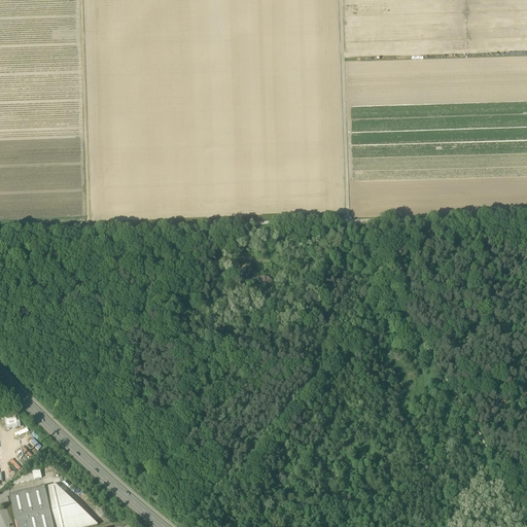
[(36,452),(40,448),(32,438),(27,443),(36,452)]
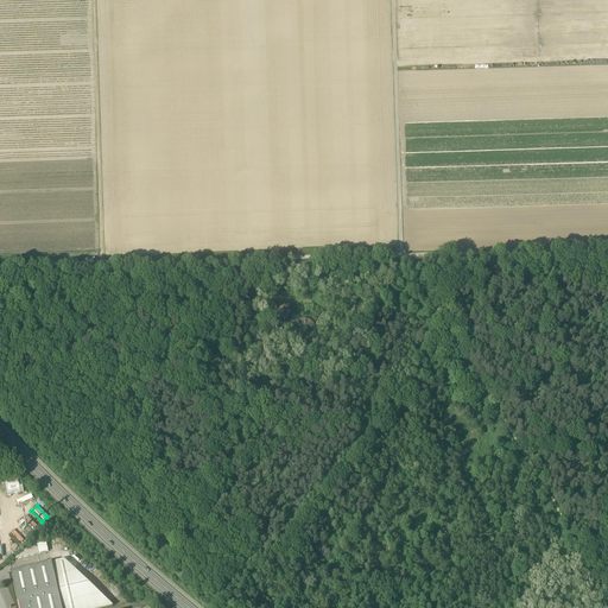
[(35,517),(32,520),(27,517),(25,519),(36,529),(40,523),(35,517)]
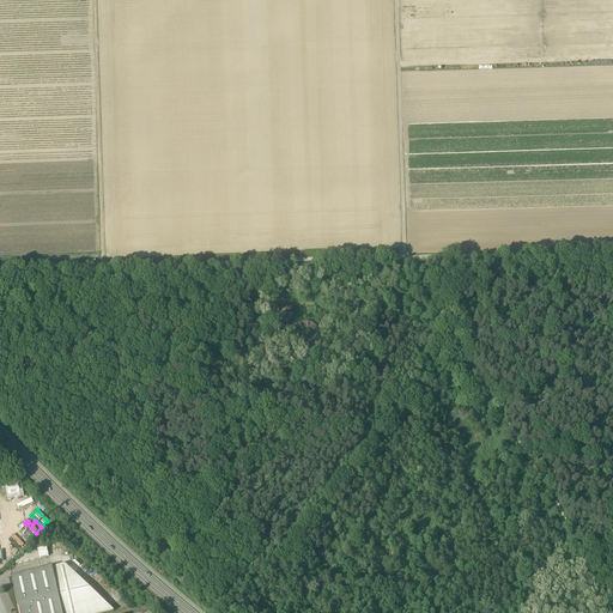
[(36,546),(36,547),(40,558),(49,557),(46,545),(36,546)]
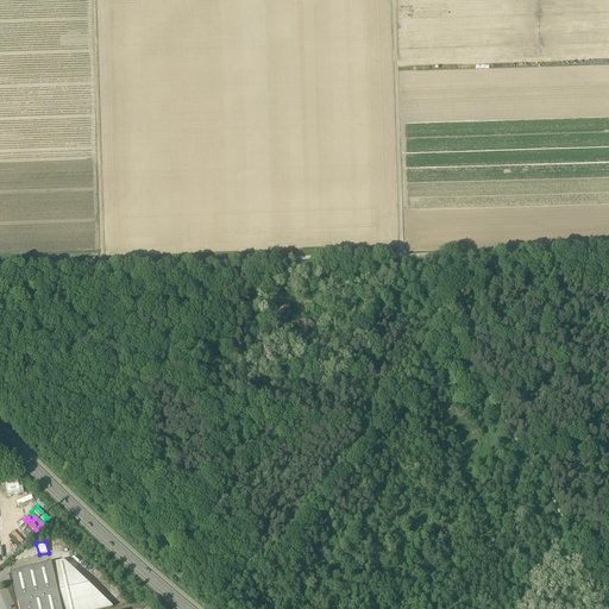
[(16,560),(39,554),(36,544),(25,551),(16,559),(16,560)]
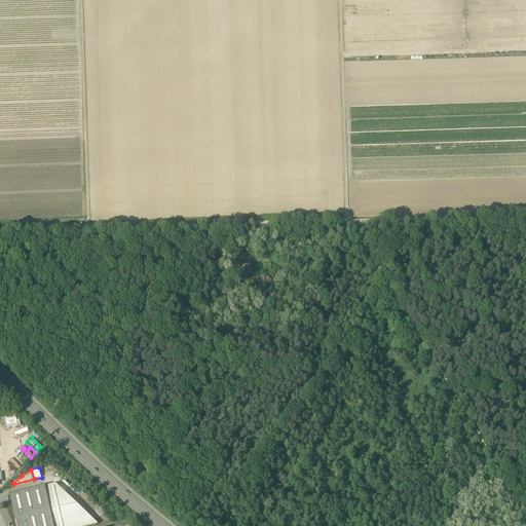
[(55,484),(45,487),(53,525),(92,525),(98,525),(98,524),(55,484)]
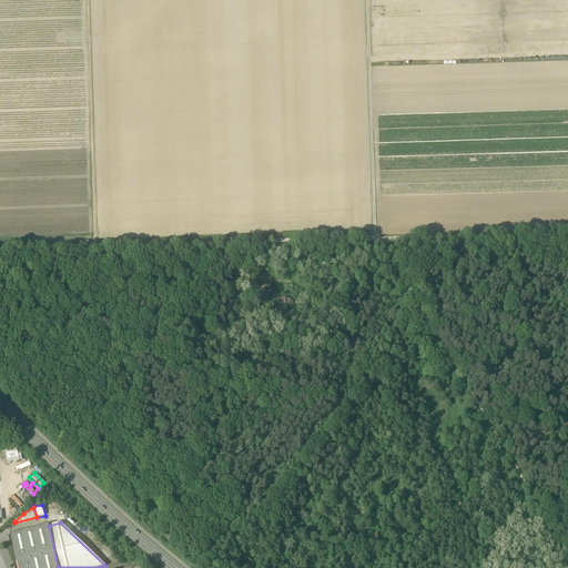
[(17,567),(58,567),(49,526),(10,535),(17,567)]
